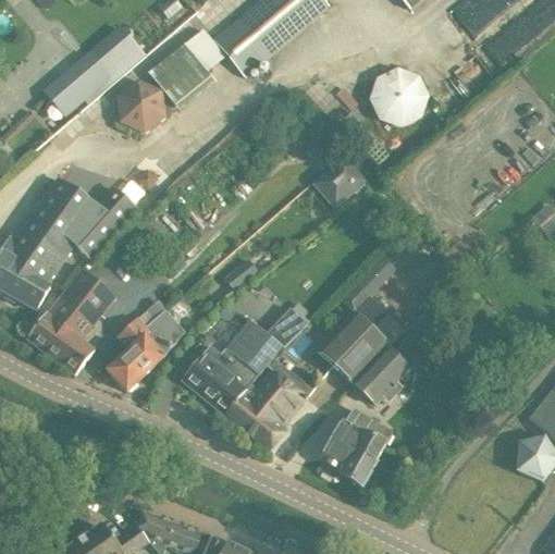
[(249,76),(332,7),(327,0),(264,0),(218,39),(249,76)]
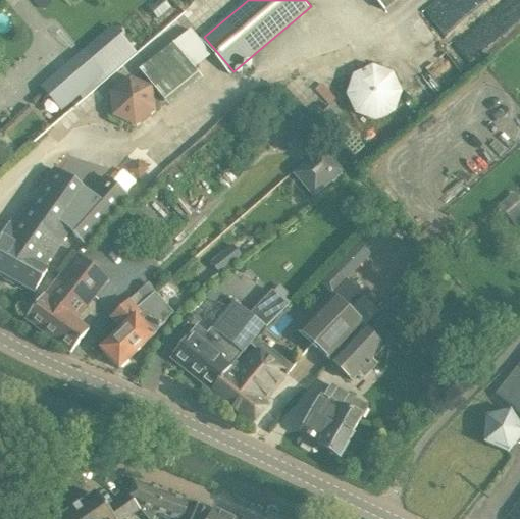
[(379,0),(387,9),(398,0),(379,0)]
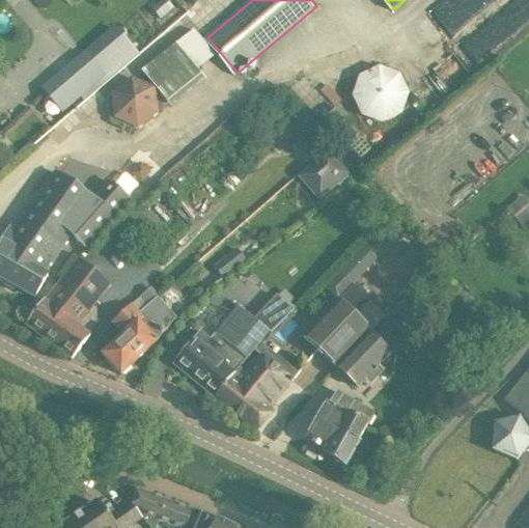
[(444,0),(430,10),(447,32),(489,0),(444,0)]
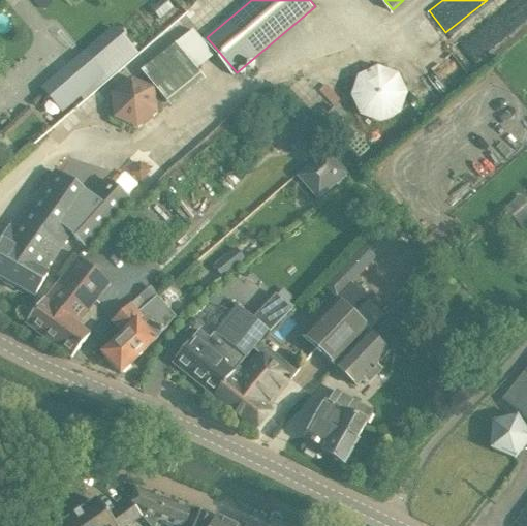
[(184,32),(194,24),(186,13),(176,22),(184,32)]
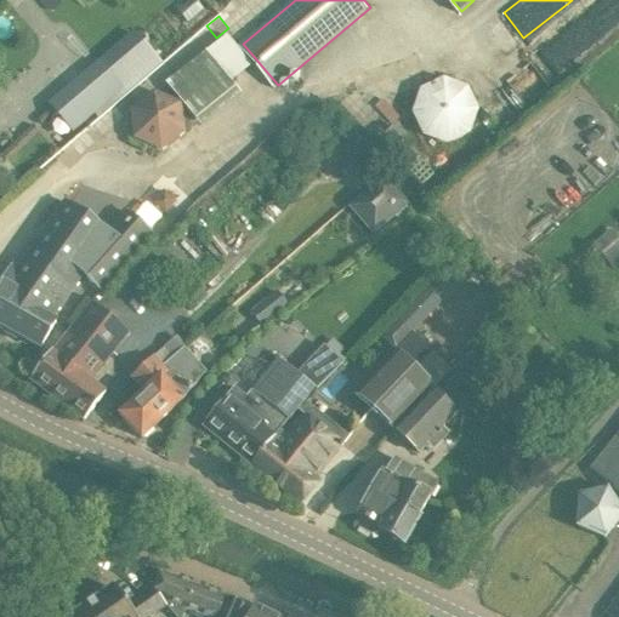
[(237,76),(256,60),(230,28),(169,78),(200,116),(242,83),(237,76)]
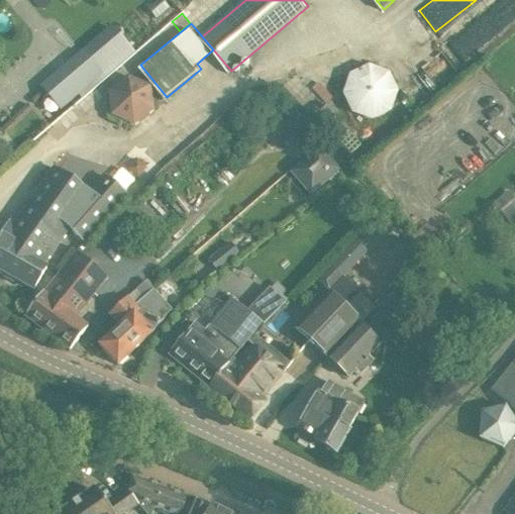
[(88,50),(50,83),(67,102),(104,70),(88,50)]
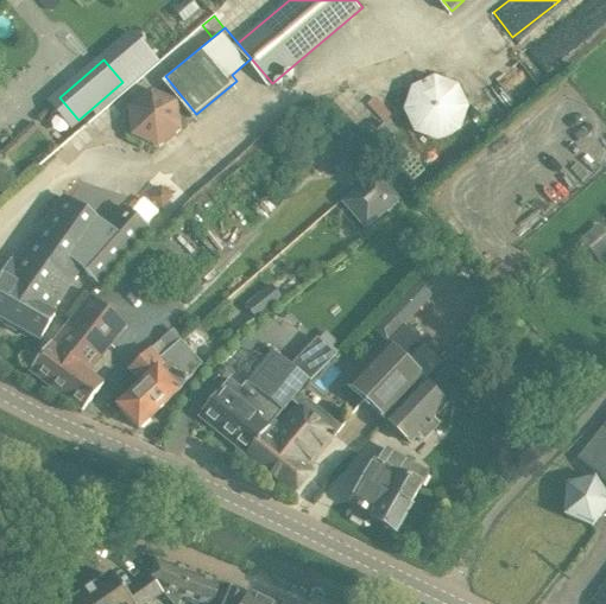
[(437,70),(415,81),(406,107),(417,128),(441,137),(464,126),(473,100),(461,78),(437,70)]
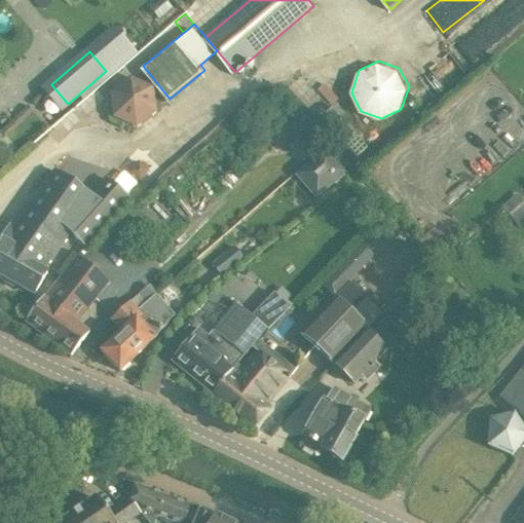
[(158,111),(154,84),(129,75),(109,91),(113,117),(138,127),(158,111)]
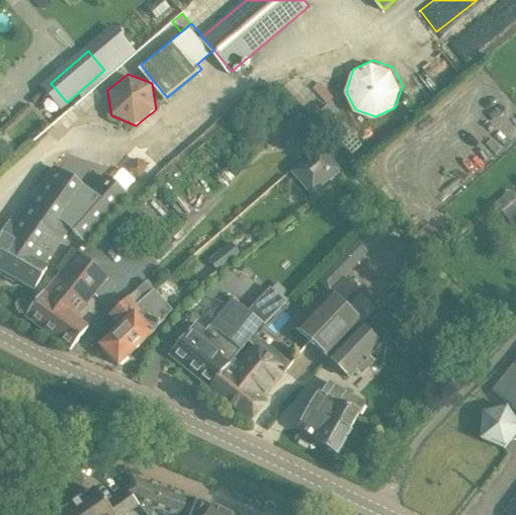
[(298,132),(286,143),(302,160),(315,149),(298,132)]
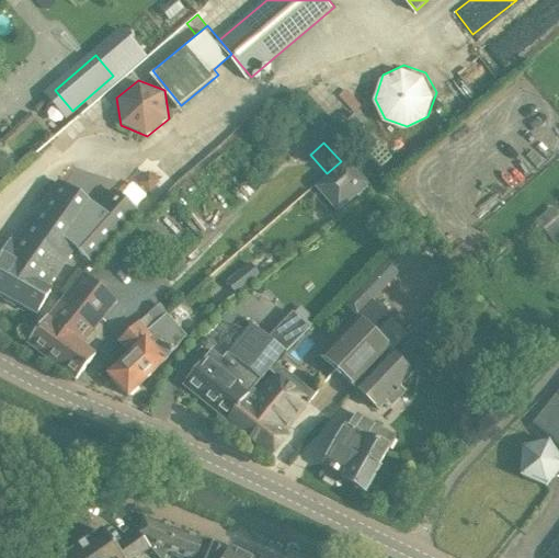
[(349,161),(338,171),(320,185),(339,206),(366,181),(349,161)]
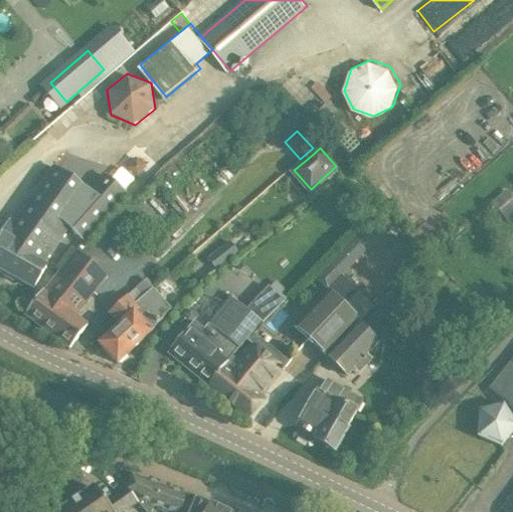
[(139,174),(149,163),(140,154),(130,164),(139,174)]
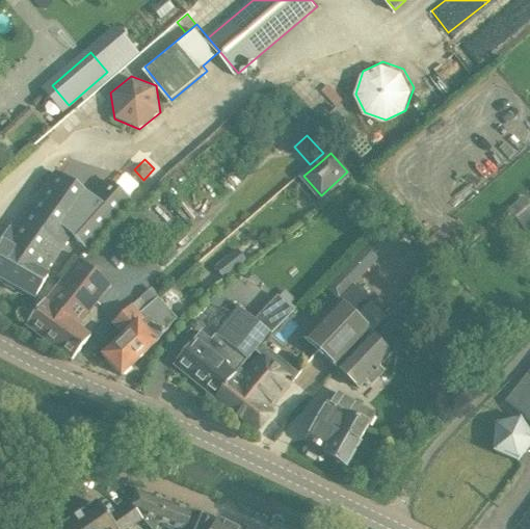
[(87,245),(131,196),(110,179),(96,195),(58,169),(16,229),(12,226),(1,246),(0,245),(0,275),(36,296),(50,273),(46,271),(54,261),(58,263),(61,259),(56,257),(74,233),(87,245)]
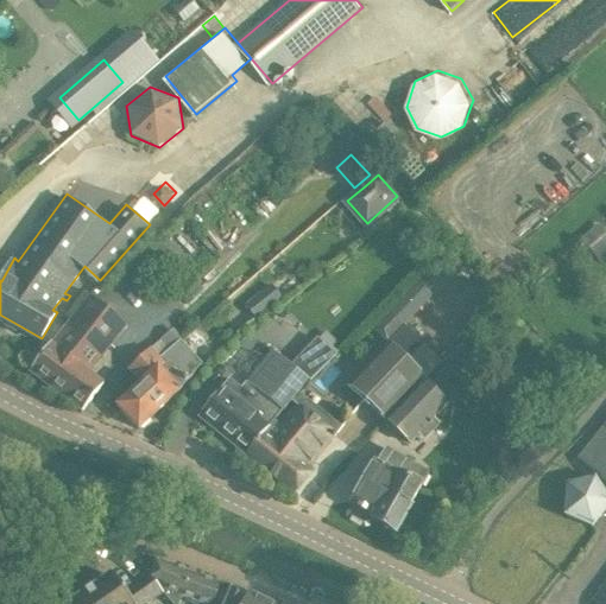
[(605,231),(600,226),(586,240),(604,259),(605,258),(605,231)]
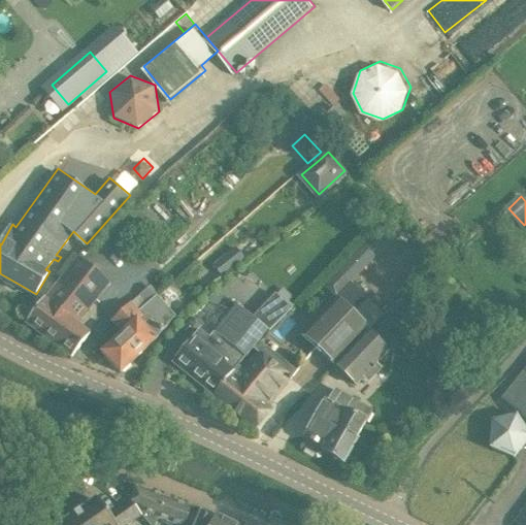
[(371,236),(325,279),(336,291),(384,250),(371,236)]
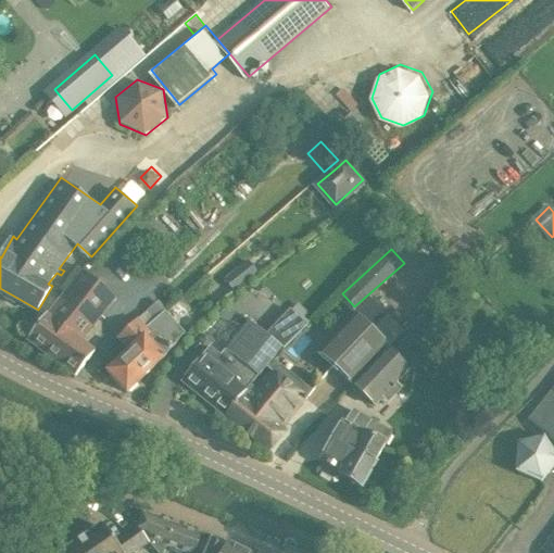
[(448,269),(456,278),(465,271),(471,265),(463,255),(448,269)]
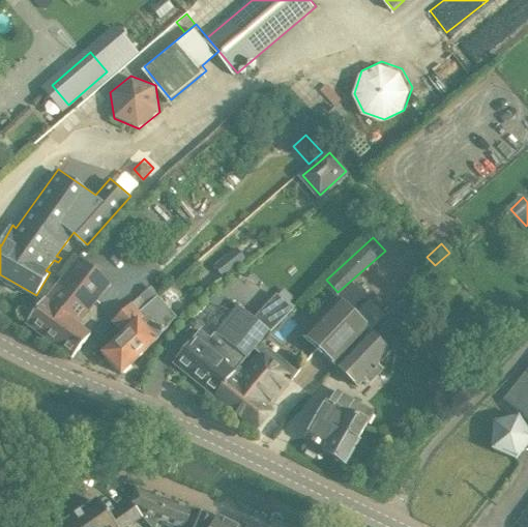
[(246,258),(236,245),(214,264),(224,275),(246,258)]
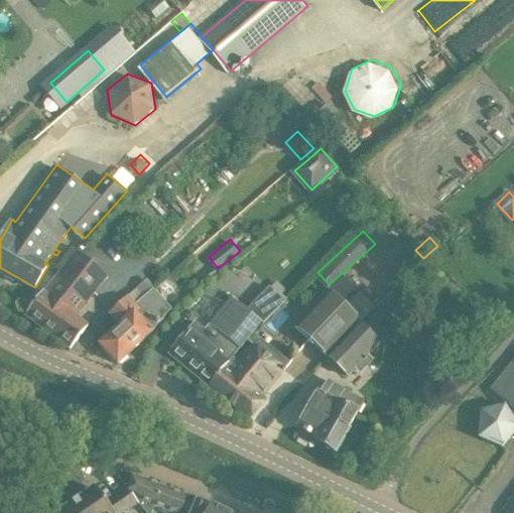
[(78,313),(95,291),(100,284),(102,286),(110,276),(78,249),(46,290),(44,289),(26,316),(39,327),(41,325),(71,348),(90,324),(78,313)]
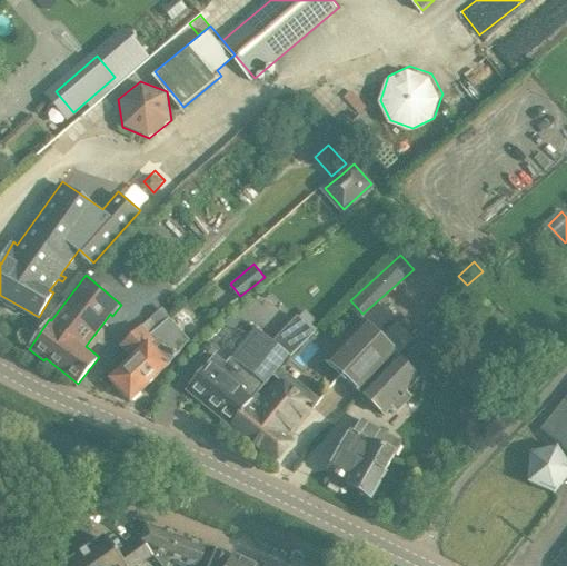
[(381,301),(362,321),(326,360),(362,393),(416,336),(381,301)]
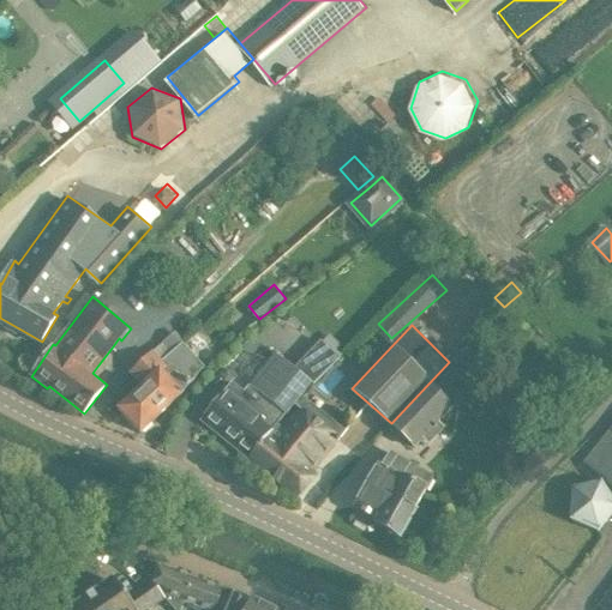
[(181,393),(205,366),(183,342),(169,351),(162,342),(131,370),(144,385),(120,408),(141,430),(181,393)]
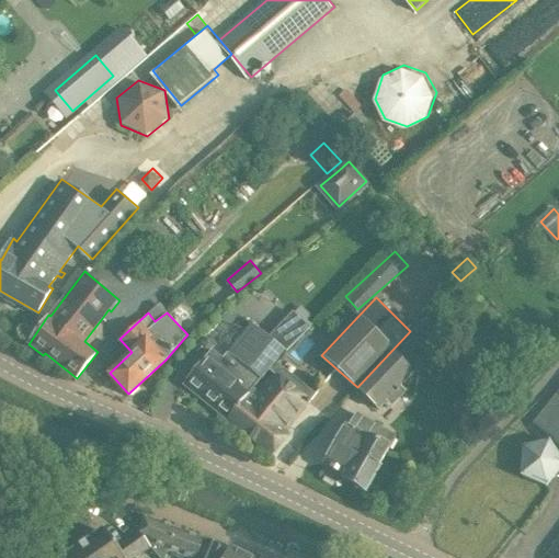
[(185,383),(229,419),(253,387),(269,368),(276,360),(285,349),(287,351),(311,328),(296,312),(271,336),(253,321),(224,359),(213,350),(185,383)]
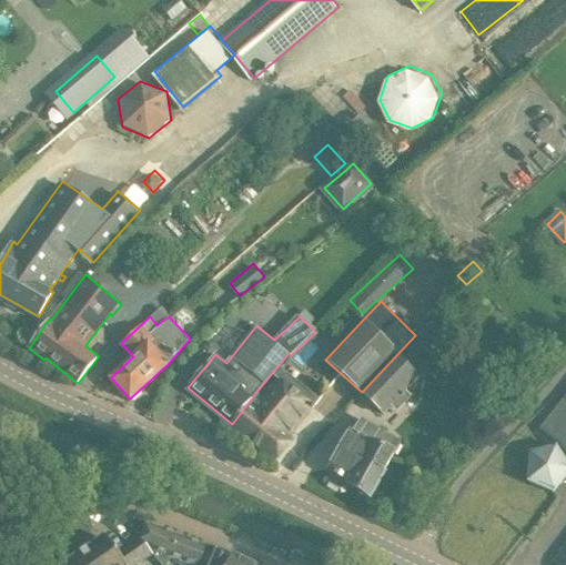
[(450,346),(426,324),(415,335),(362,392),(384,414),(392,406),(397,411),(412,395),(407,391),(450,346)]
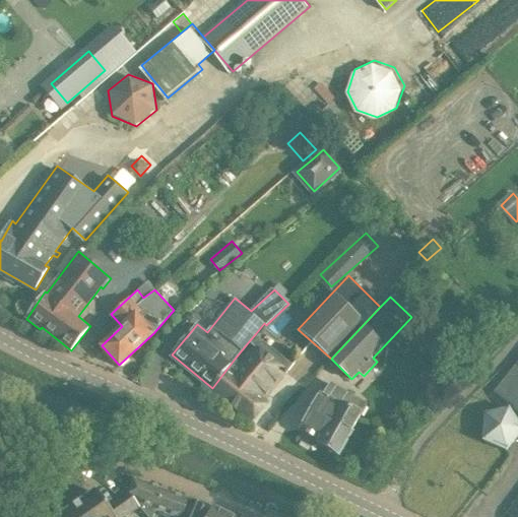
[(240,362),(235,359),(212,388),(252,421),(266,403),(263,400),(293,363),(256,333),(249,341),(254,344),(240,362)]
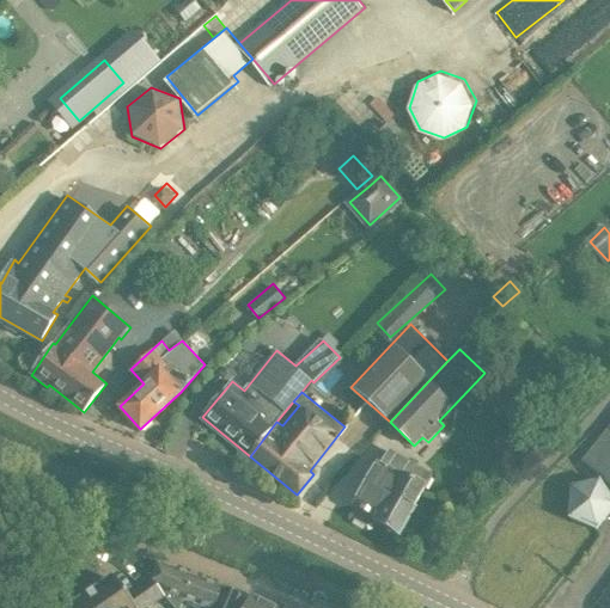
[(609,427),(583,462),(609,483),(609,427)]
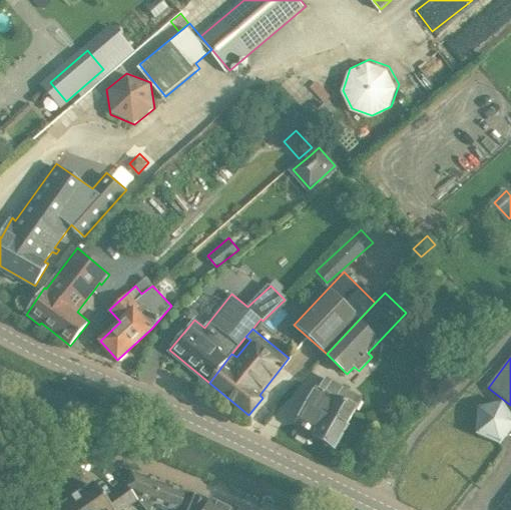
[(355,409),(361,396),(325,377),(318,390),(317,389),(298,424),(299,425),(297,429),(298,433),(308,439),(313,438),(315,434),(317,435),(316,436),(335,447),(355,409)]
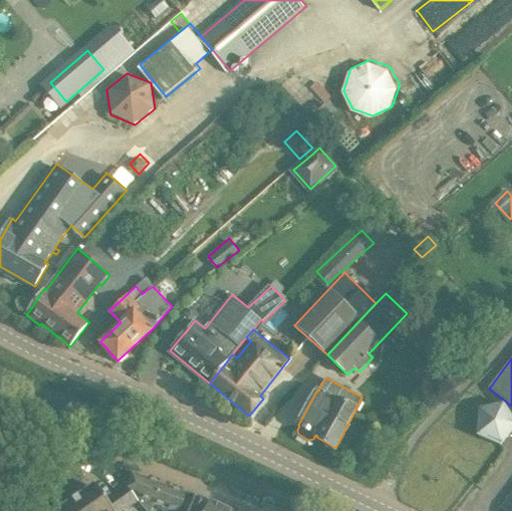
[(478,408),(477,435),(502,445),(511,433),(511,413),(504,402),(478,408)]
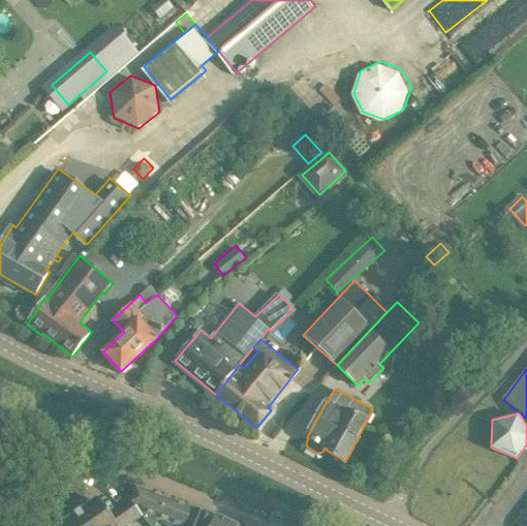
[(92,450),(82,445),(79,456),(88,460),(92,450)]
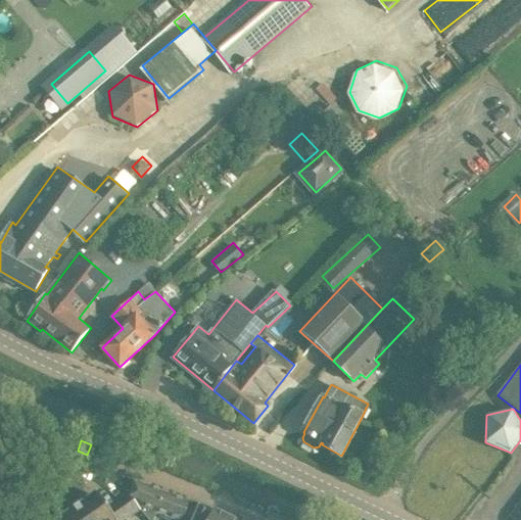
[(137,480),(131,495),(142,508),(153,519),(154,519),(158,512),(179,519),(201,519),(207,508),(137,480)]
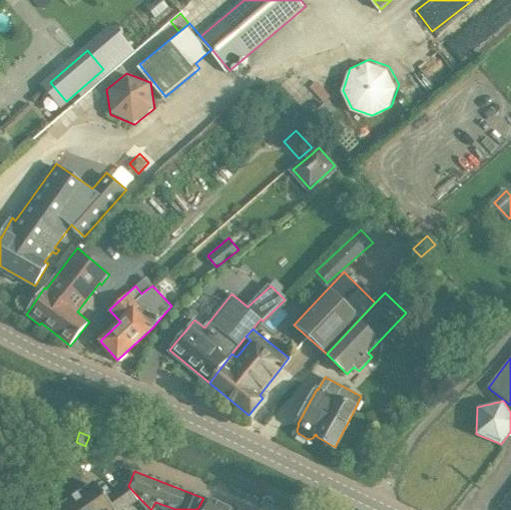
[(121,509),(139,498),(128,486),(126,484),(104,499),(94,485),(57,509),(121,509)]
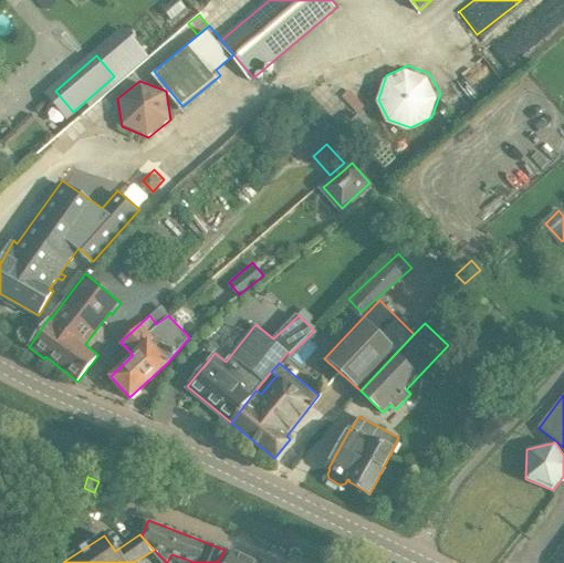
[(563,545),(553,560),(557,562),(563,562),(563,545)]
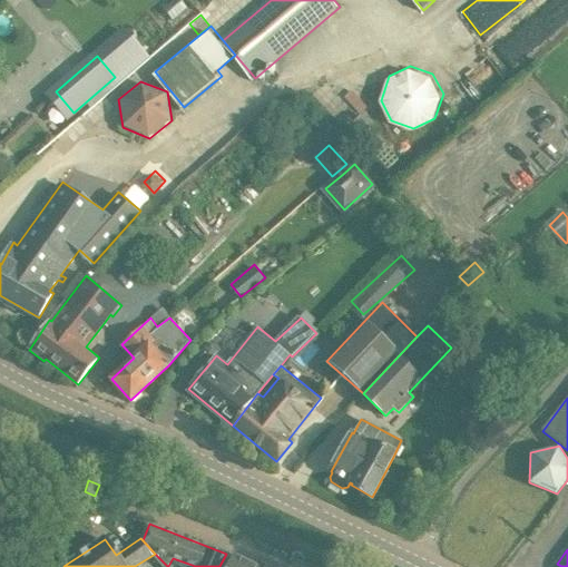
[(247,566),(251,560),(235,553),(228,566),(247,566)]
